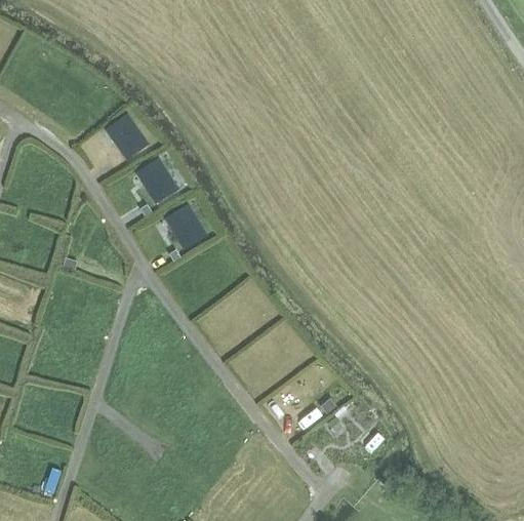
[(112,139),(126,159),(148,144),(126,114),(111,125),(118,135),(112,139)]
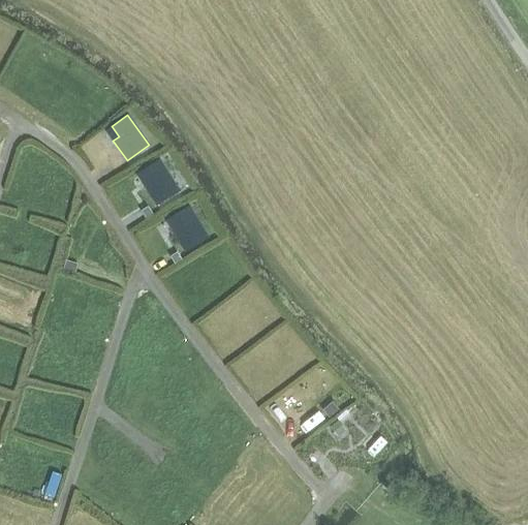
[(143,183),(157,204),(179,188),(157,157),(142,168),(149,179),(143,183)]
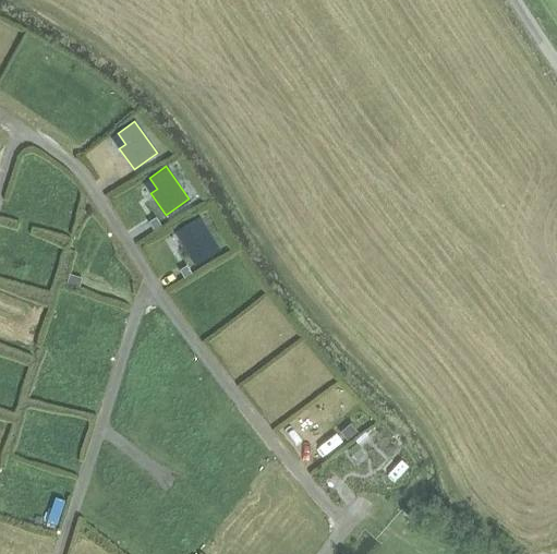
[(212,209),(205,213),(219,241),(226,237),(212,209)]
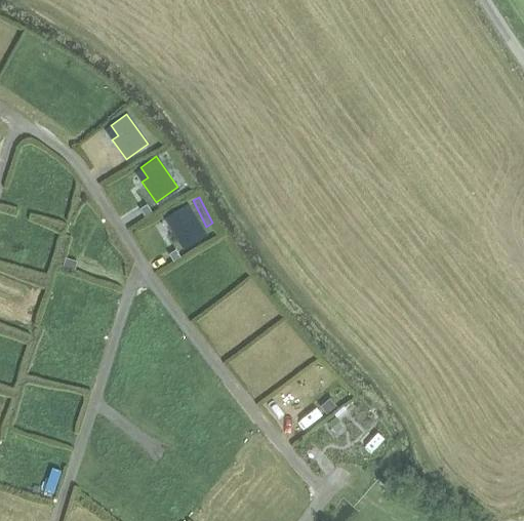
[(177,222),(171,226),(185,246),(206,232),(187,201),(170,211),(177,222)]
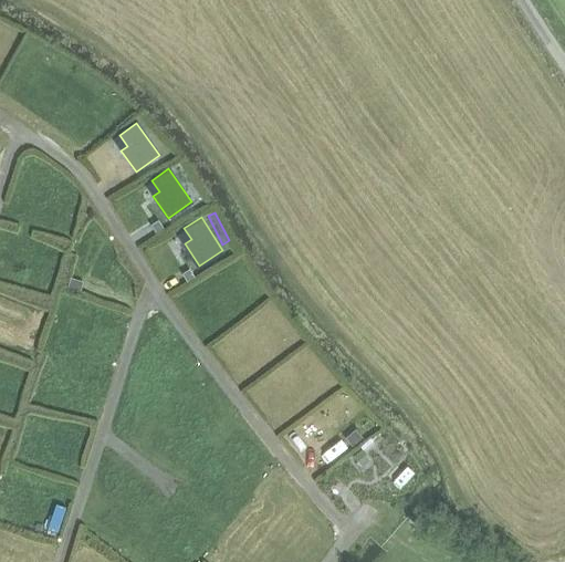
[(158,218),(152,224),(156,230),(163,226),(158,218)]
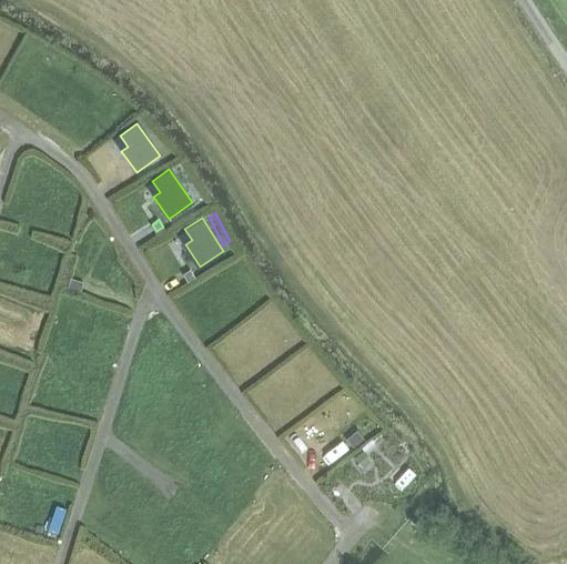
[(191,269),(183,273),(188,280),(195,275),(191,269)]
